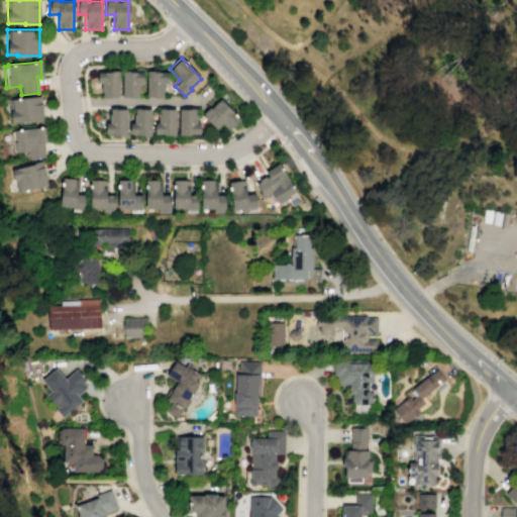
[(98,71),(118,71),(118,97),(102,97),(101,83),(98,83),(98,71)]
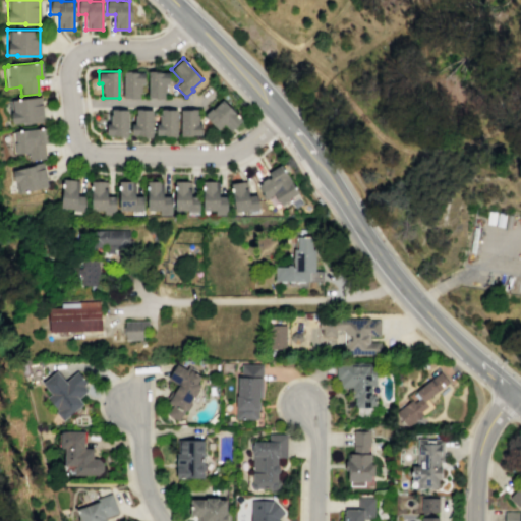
[(122,71),(129,71),(129,72),(143,72),(143,83),(140,83),(140,93),(139,93),(138,98),(123,98),(122,71)]
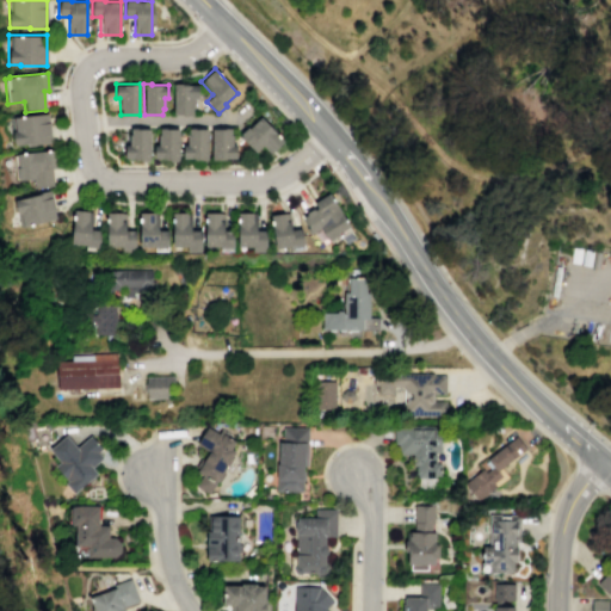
[(173,84),(181,84),(181,85),(197,85),(198,98),(193,98),(193,109),(192,109),(192,115),(173,115),(173,84)]
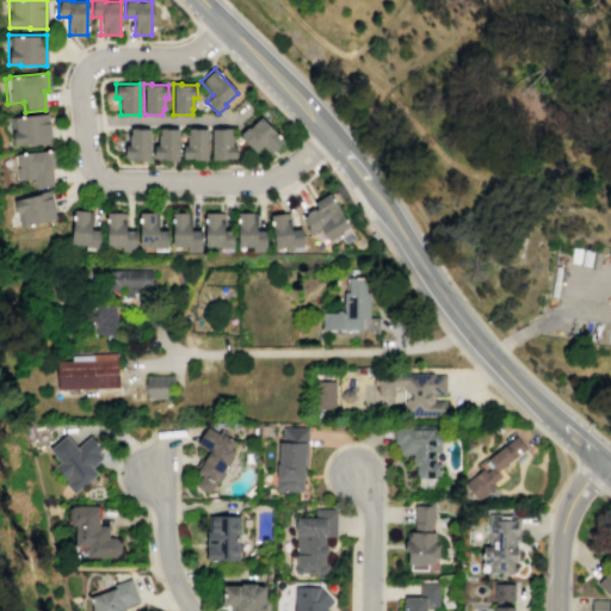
[(11,117),(48,112),(51,143),(25,146),(25,144),(14,146),(11,117)]
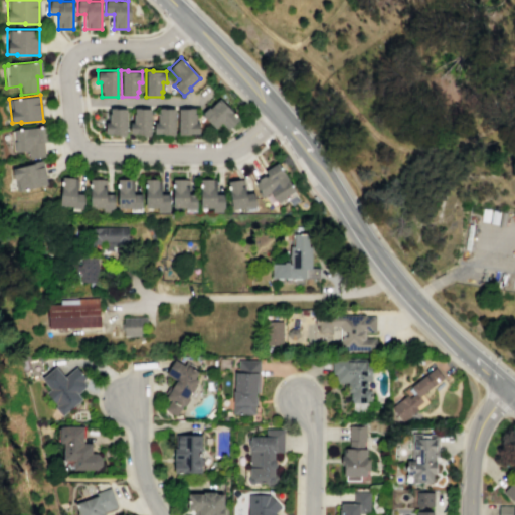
[(208,107),(209,108),(218,99),(238,119),(227,130),(220,122),(214,128),(200,114),(208,107)]
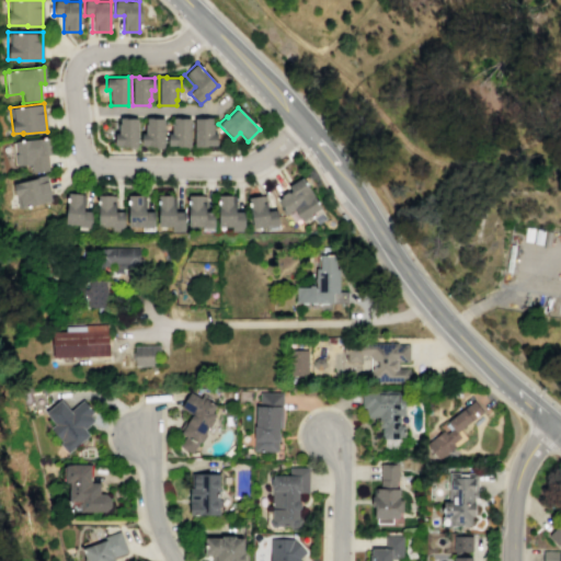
[(119,117),(137,117),(137,147),(124,147),(124,145),(114,145),(114,134),(118,134),(117,124),(119,124),(119,117)]
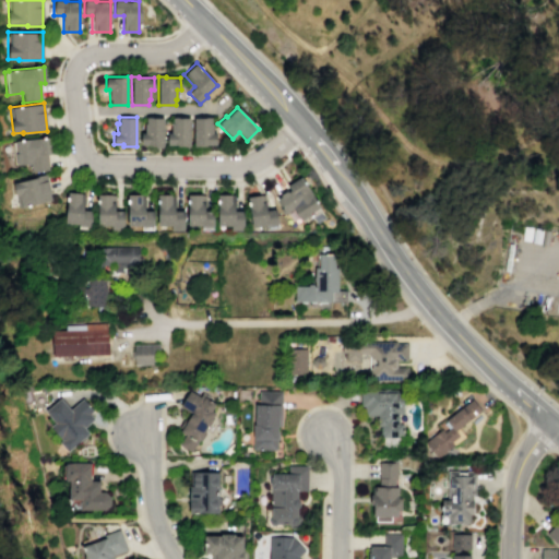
[(145,117),(151,117),(151,118),(163,118),(163,145),(150,146),(150,144),(140,144),(140,132),(144,132),(144,123),(145,123),(145,117)]
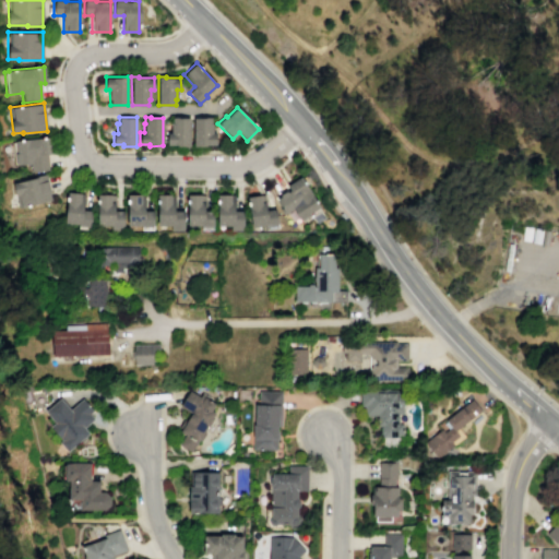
[(171,117),(189,118),(189,145),(177,145),(176,144),(167,144),(167,133),(170,132),(170,123),(171,123),(171,117)]
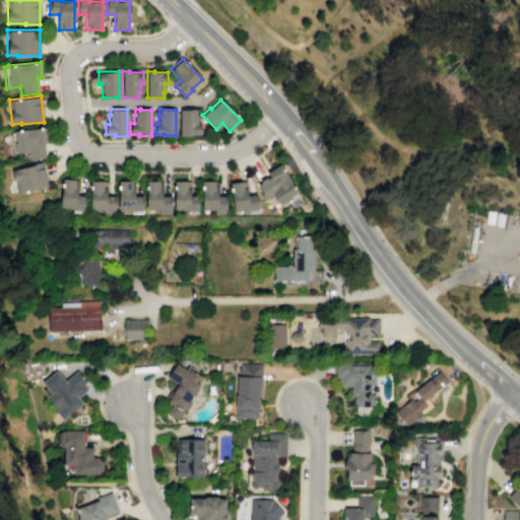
[(180,110),(191,110),(191,109),(196,109),(196,115),(197,115),(197,124),(200,124),(201,134),(191,135),(192,136),(180,136),(180,110)]
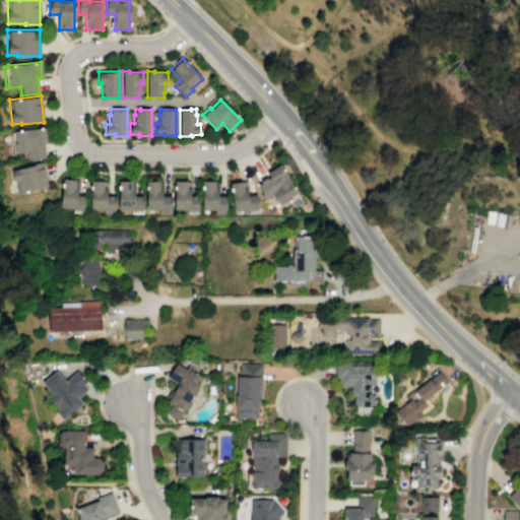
[(10,132),(13,132),(13,131),(47,127),(48,142),(44,143),(45,158),(27,160),(26,152),(12,153),(10,132)]
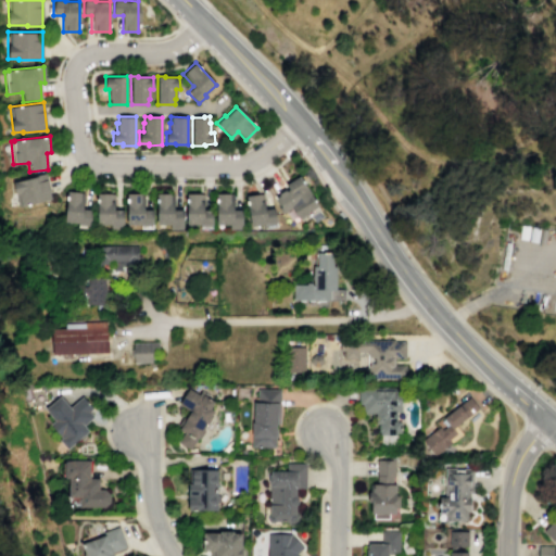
[(12,180),(19,207),(50,200),(42,173),(12,180)]
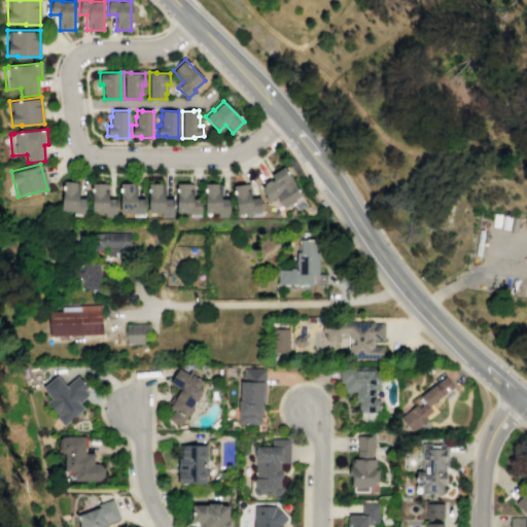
[(261,183),(267,191),(265,192),(269,200),(277,195),(285,208),(304,197),(283,164),(271,171),(274,176),(261,183)]
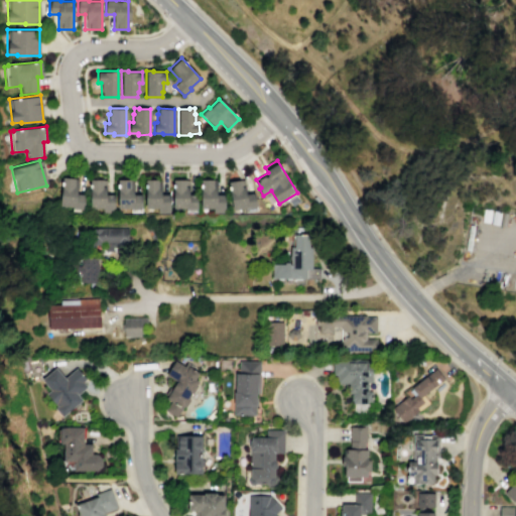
[(62,176),(59,206),(73,207),(72,209),(83,210),(84,192),(78,192),(80,178),(62,176)]
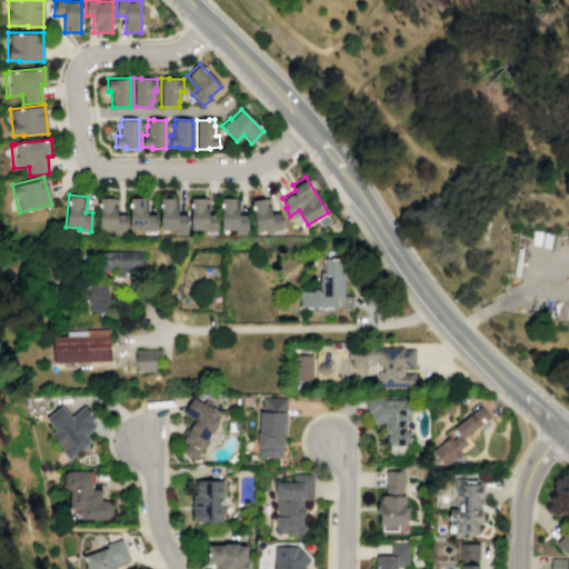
[(128,195),(128,226),(142,226),(142,232),(156,232),(156,211),(147,211),(147,195),(128,195)]
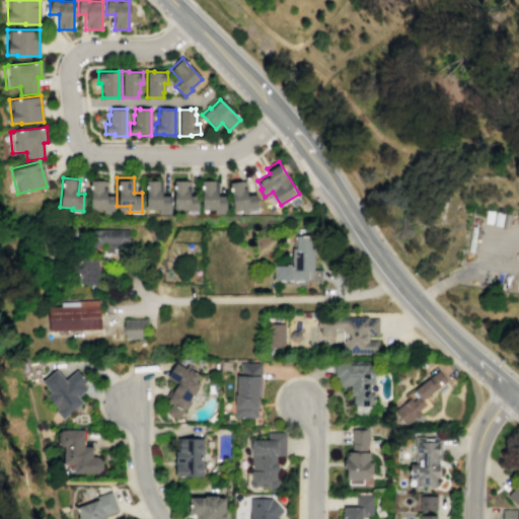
[(201,177),(201,205),(214,205),(214,211),(226,211),(226,193),(218,192),(218,177),(201,177)]
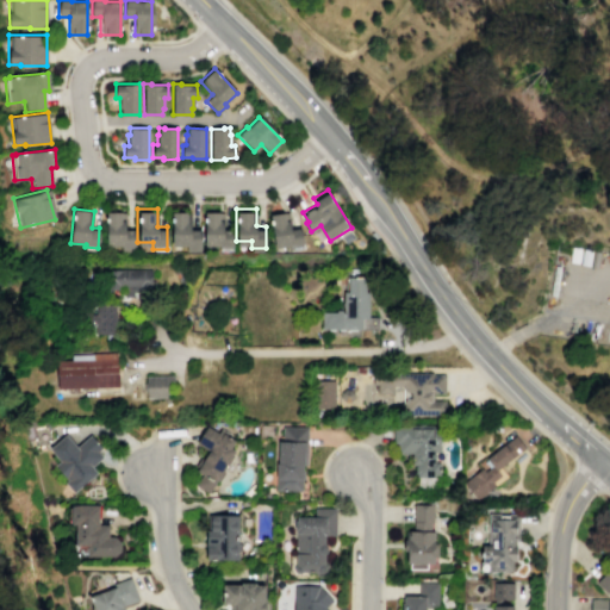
[(105,210),(105,243),(120,243),(120,250),(135,250),(135,228),(125,228),(125,210),(105,210)]
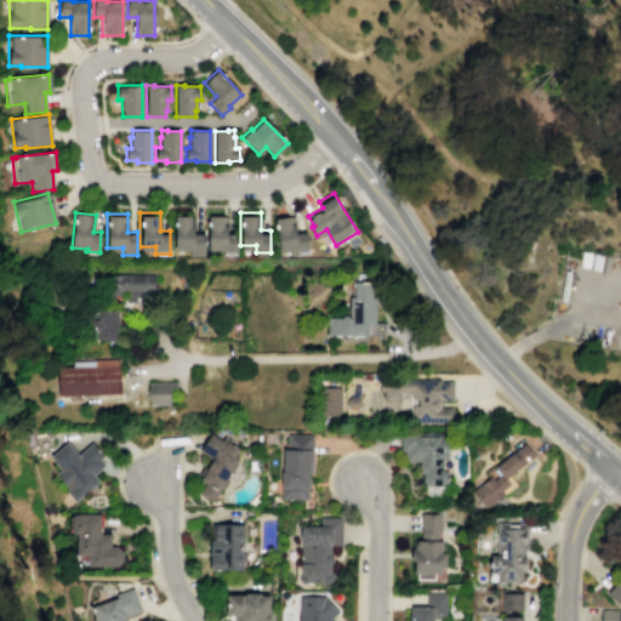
[(174,214),(174,246),(189,246),(189,254),(204,254),(204,232),(194,231),(194,214),(174,214)]
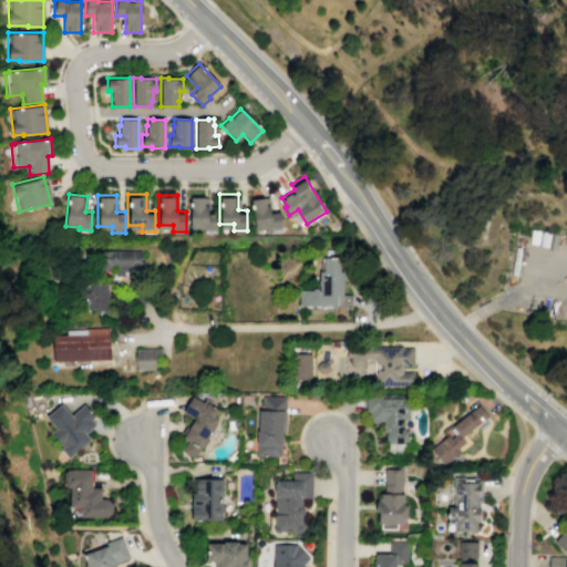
[(189,195),(189,225),(204,225),(204,232),(217,232),(217,210),(208,210),(208,195),(189,195)]
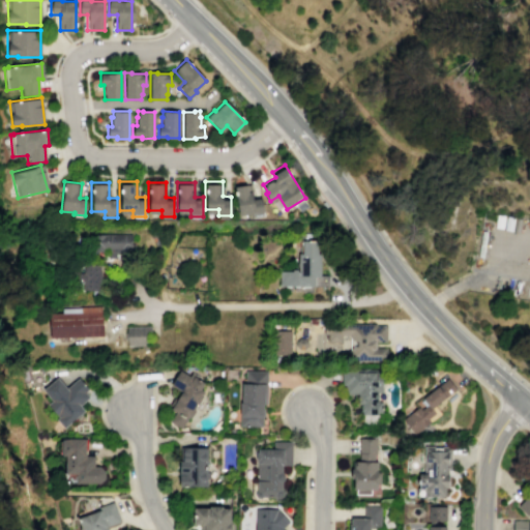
[(234,185),(239,212),(252,210),(254,216),(264,215),(261,195),(254,196),(251,182),(234,185)]
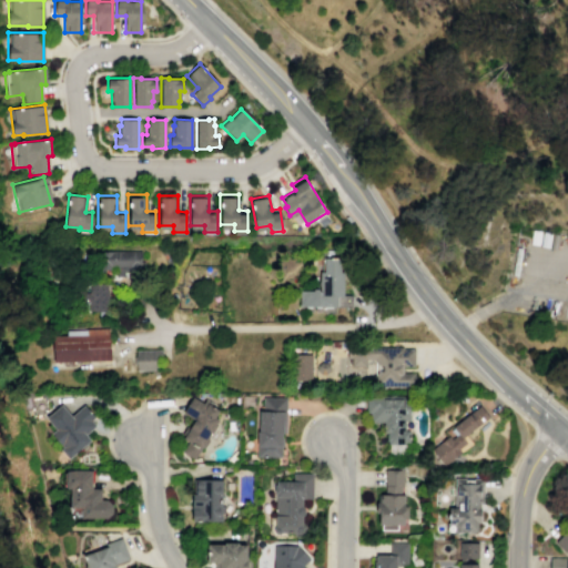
[(98,251),(138,252),(138,271),(97,270),(98,251)]
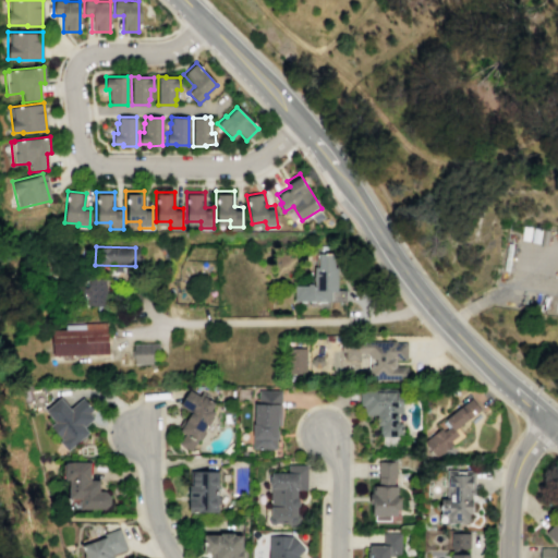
[(317,267),(314,267),(314,286),(294,284),(294,300),(329,301),(329,293),(337,293),(337,268),(334,268),(335,254),(317,254),(317,267)]
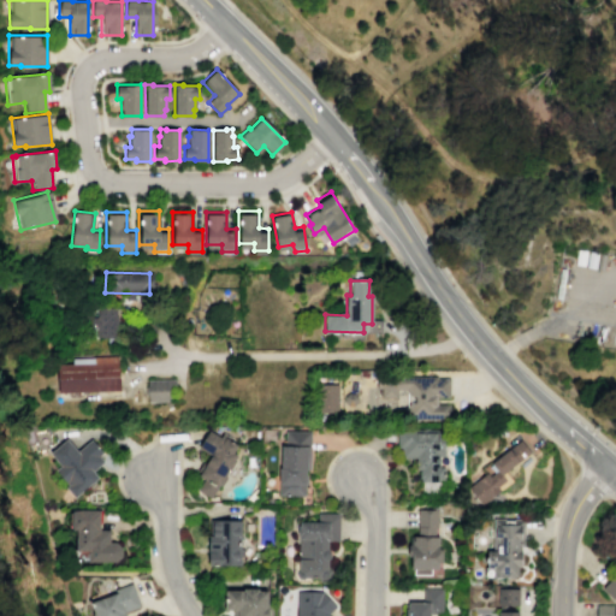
[(95,307),(95,337),(116,338),(116,307),(95,307)]
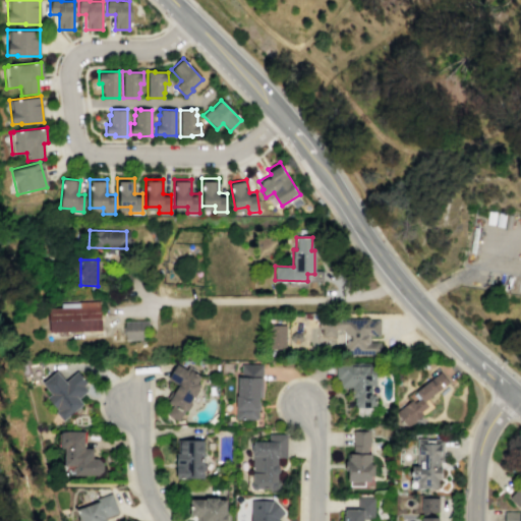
[(48,308),(60,307),(59,302),(100,301),(101,330),(49,332),(48,308)]
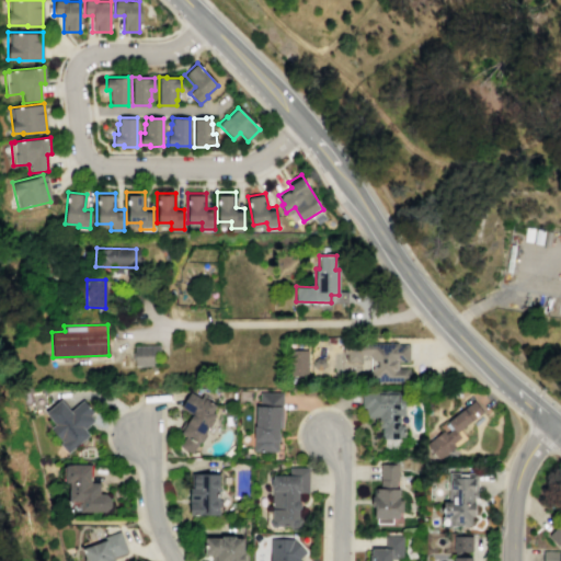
[(343,342),(365,343),(365,341),(398,342),(398,343),(409,343),(409,361),(397,361),(397,367),(410,367),(410,380),(369,380),(369,354),(362,353),(361,361),(346,361),(346,352),(343,352),(343,342)]
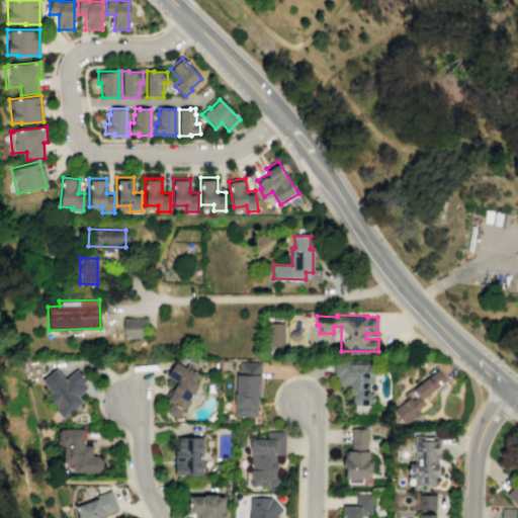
[(123,319),(124,338),(145,337),(145,329),(149,329),(148,318),(123,319)]
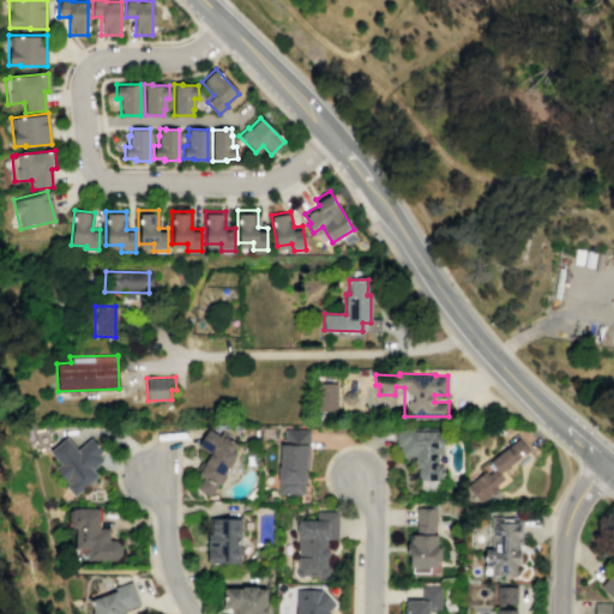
[(319,381),(338,381),(337,409),(319,409),(319,381)]
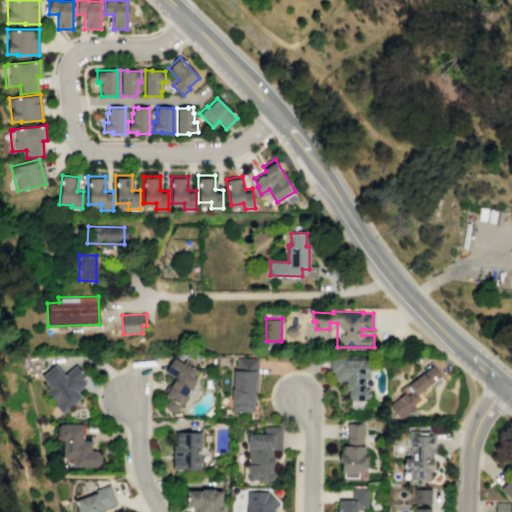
[(234,369),(233,387),(232,387),(232,411),(253,411),(254,389),(257,389),(258,358),(237,357),(237,369),(234,369)]
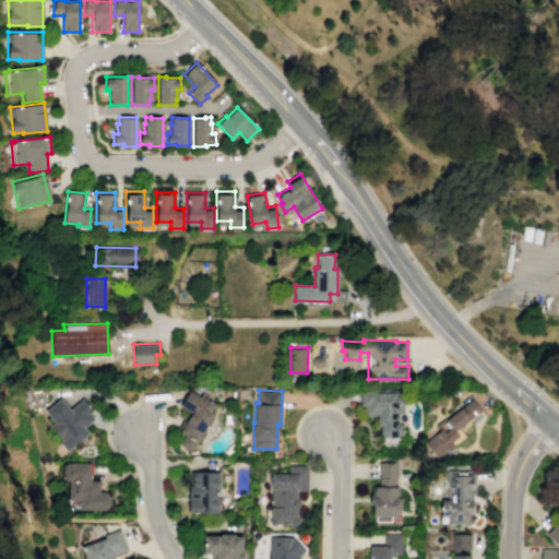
[(360,391),(395,391),(395,390),(402,390),(402,414),(397,414),(397,424),(402,424),(402,437),(381,437),(381,425),(377,425),(377,416),(364,416),(364,405),(360,405),(360,391)]
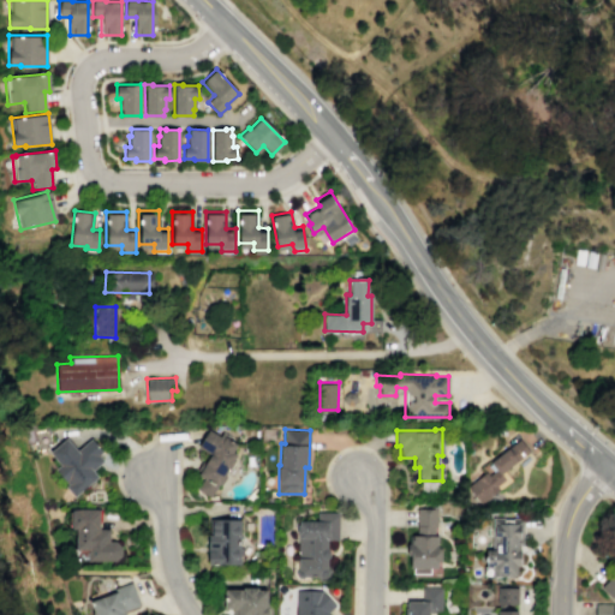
[(196,489),(209,497),(218,485),(220,484),(225,477),(225,473),(233,460),(231,459),(234,454),(231,452),(234,445),(222,437),(225,434),(222,433),(220,437),(208,430),(197,447),(208,454),(204,461),(201,460),(195,470),(198,471),(196,475),(202,478),(196,489)]
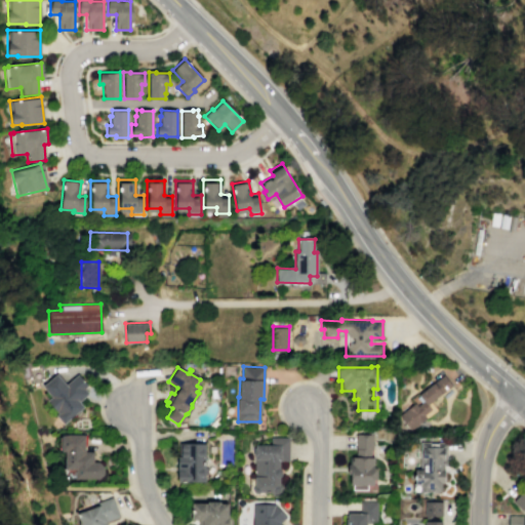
[(55,373),(65,384),(77,374),(86,386),(83,389),(88,394),(78,401),(83,406),(64,425),(55,415),(57,413),(46,401),(50,397),(42,386),(55,373)]
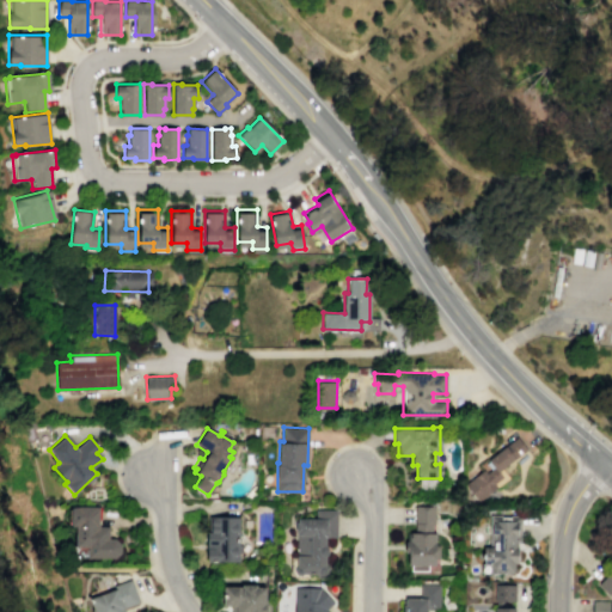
[(485,472),(494,467),(487,459),(516,436),(526,450),(496,471),(501,477),(494,483),(496,487),(477,501),(464,484),(483,470),(485,472)]
